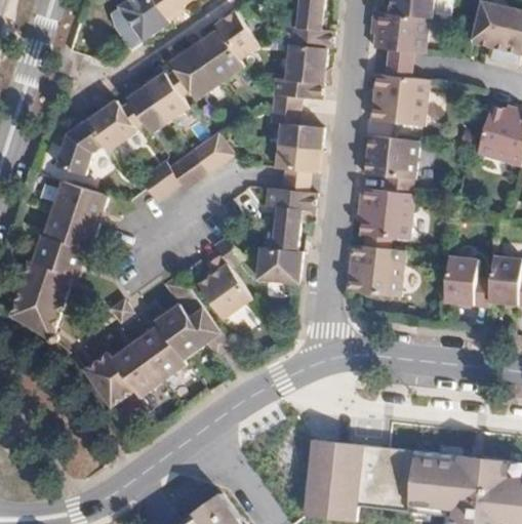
[(128,0),(119,6),(144,41),(169,24),(167,22),(165,17),(153,0),(128,0)]
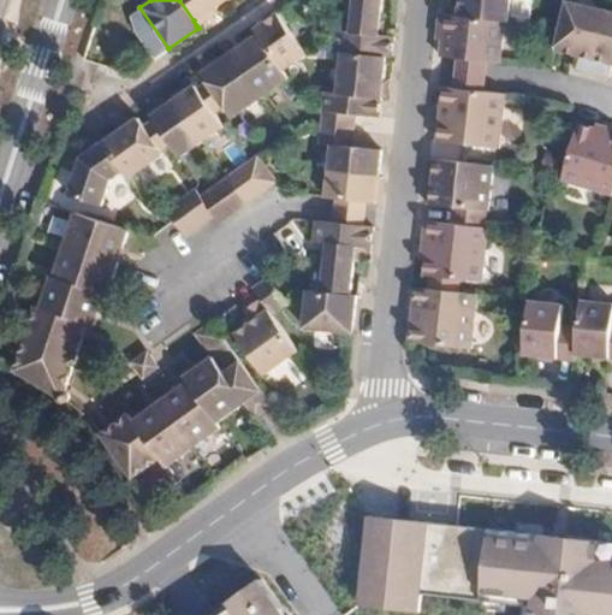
[(211,9),(223,0),(179,0),(194,21),(211,9)]
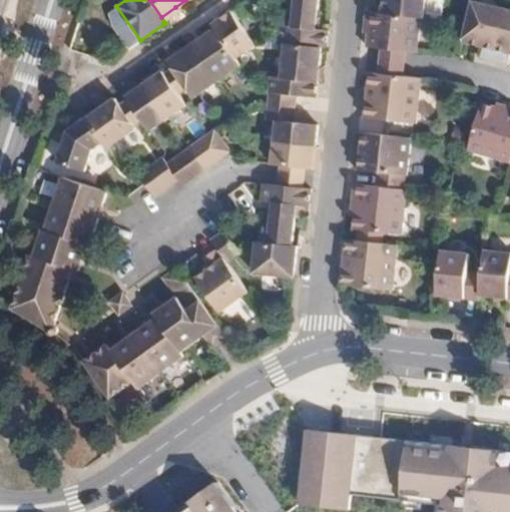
[(297,30),(301,30),(320,32),(325,33),(327,15),(313,14),(314,0),(292,0),(289,29),(297,30)]
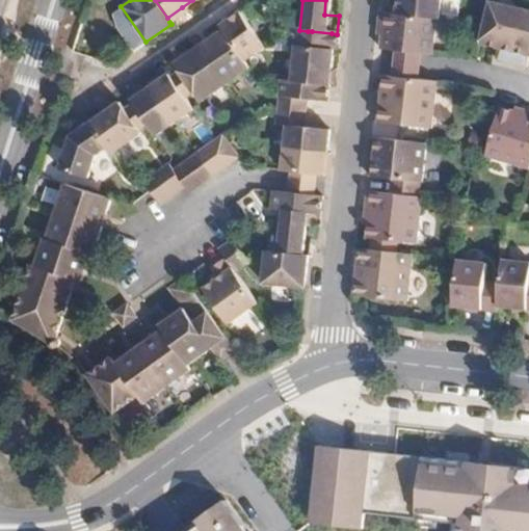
[(391,0),(391,17),(431,21),(434,21),(437,0),(391,0)]
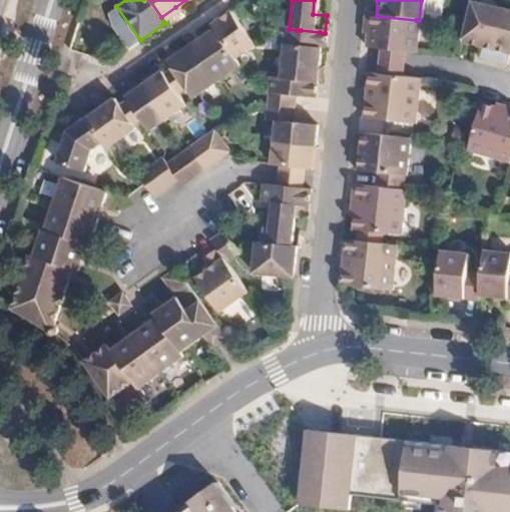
[(487,42),(499,8),(476,0),(467,0),(456,32),(474,38),(470,48),(484,53),(487,42)]
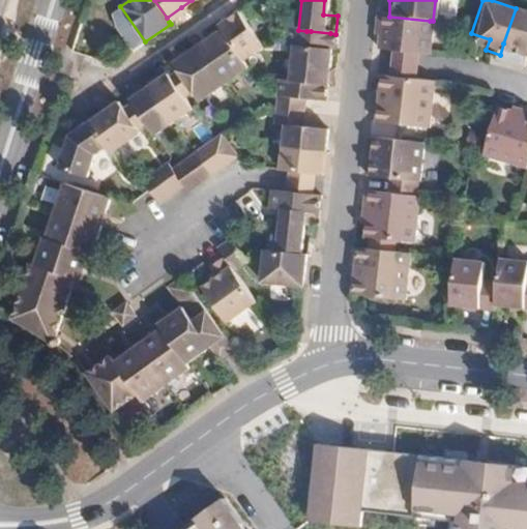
[(145,41),(120,6),(110,13),(115,28),(130,51),(145,41)]
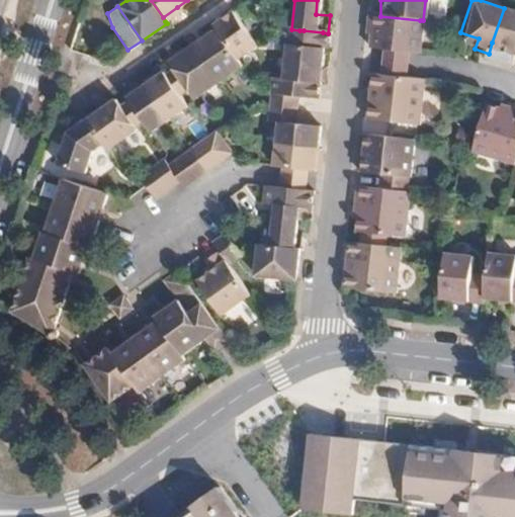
[(179,10),(177,7),(163,17),(165,21),(179,10)]
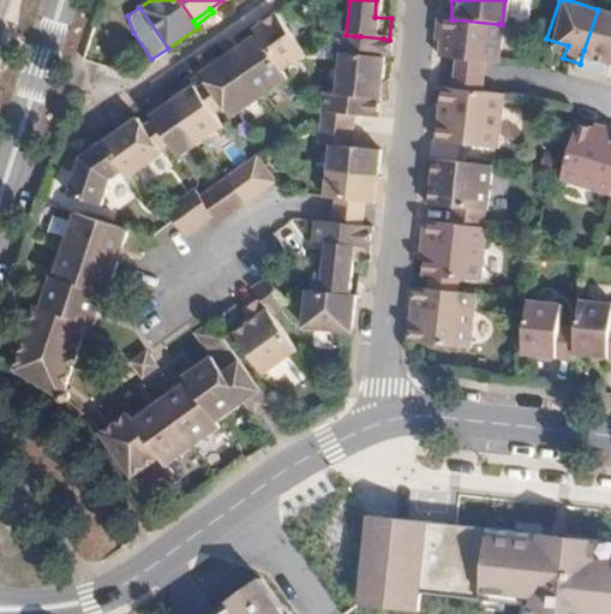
[(259,29),(285,65),(307,49),(280,9),(273,13),(257,24),(259,29)]
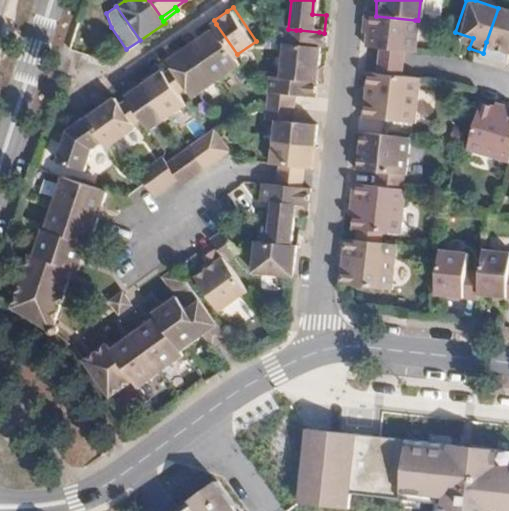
[(508,11),(498,8),(486,42),(483,53),(497,57),(500,47),(508,49),(508,11)]
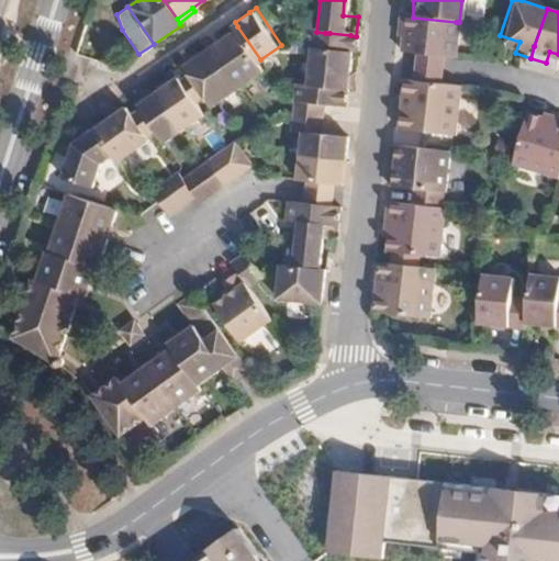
[(399,55),(414,56),(443,58),(453,59),(456,22),(413,18),(402,17),(399,55)]
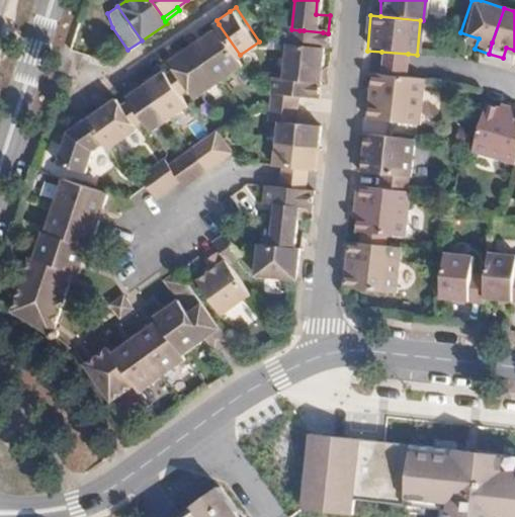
[(245,62),(240,55),(219,24),(195,40),(222,78),(245,62)]
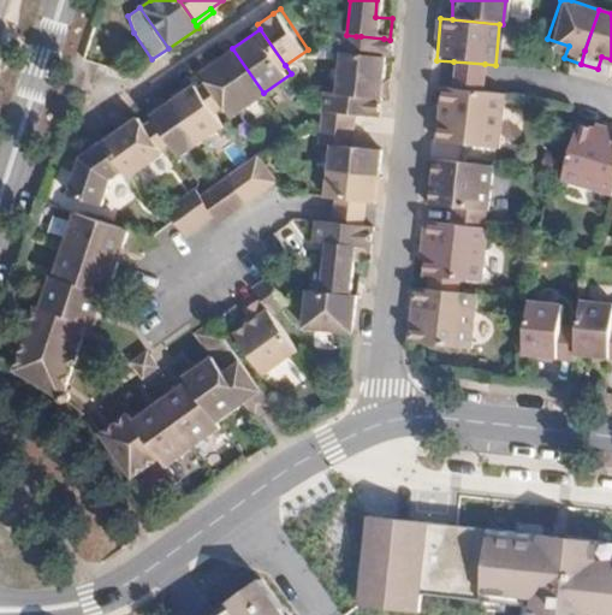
[(326,53),(338,54),(358,55),(381,59),(384,39),(361,36),(356,36),(346,35),(328,34),(326,53)]
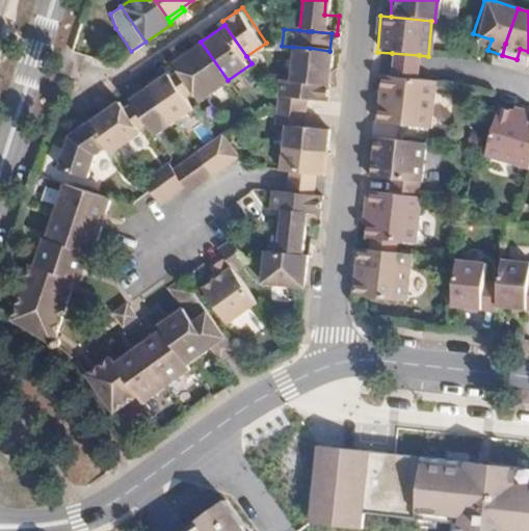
[(176,59),(181,67),(195,87),(203,97),(228,80),(201,42),(176,59)]
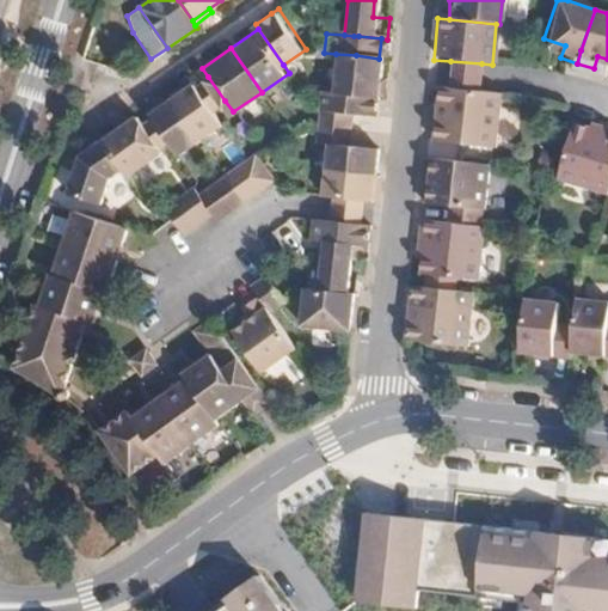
[(356,55),(336,54),(332,96),(352,97),(375,99),(379,59),(356,55)]
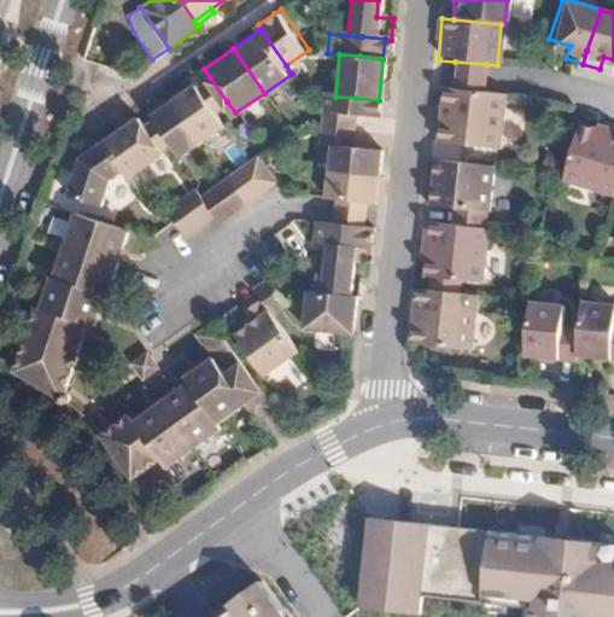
[(485,80),(486,64),(455,62),(452,76),(451,88),(484,92),(485,80)]
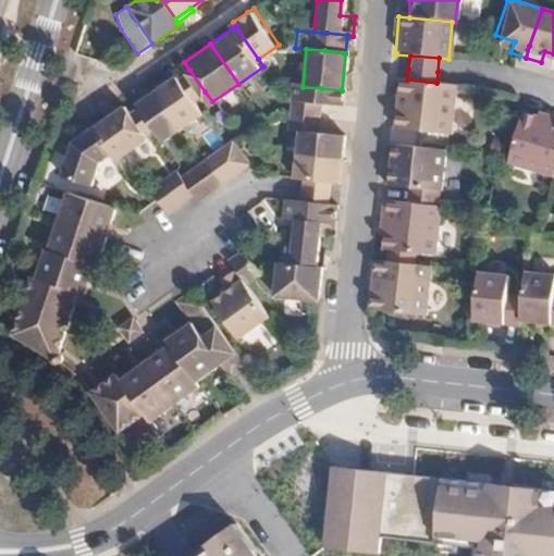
[(205,91),(189,70),(181,77),(195,98),(205,91)]
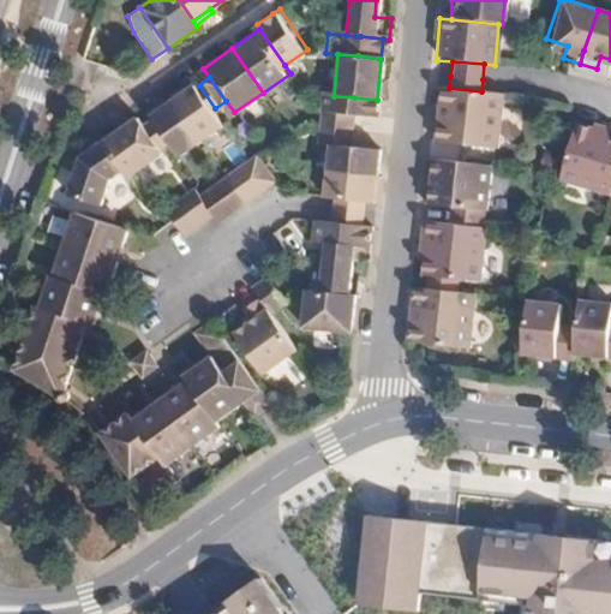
[(197,81),(174,96),(203,137),(225,123),(215,108),(199,85),(197,81)]
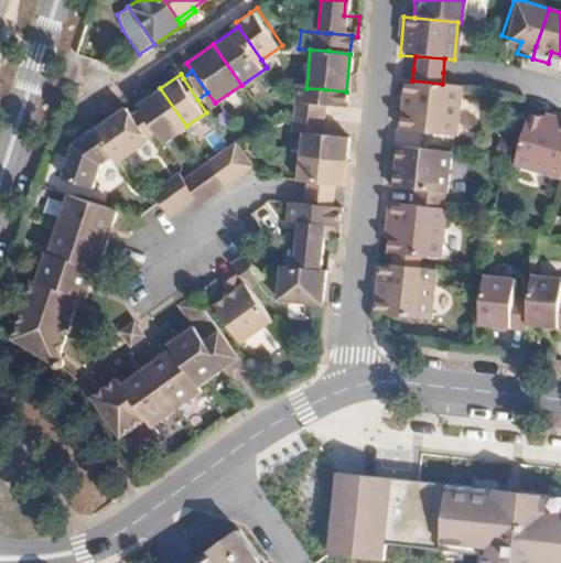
[(461,85),(442,84),(412,80),(403,79),(401,101),(406,103),(403,117),(400,117),(399,129),(456,134),(461,85)]
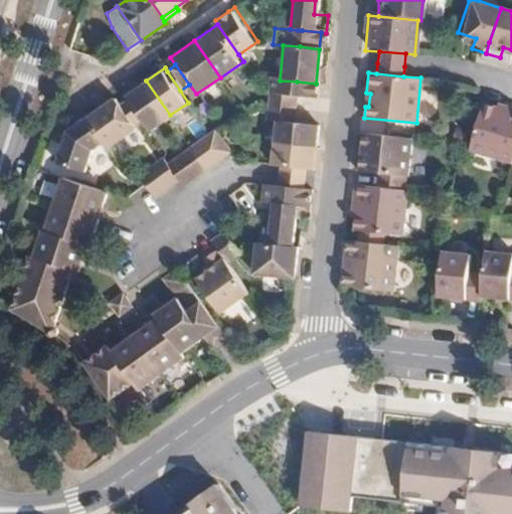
[(297,81),(280,80),(270,79),(265,123),(274,124),(292,126),(297,81)]
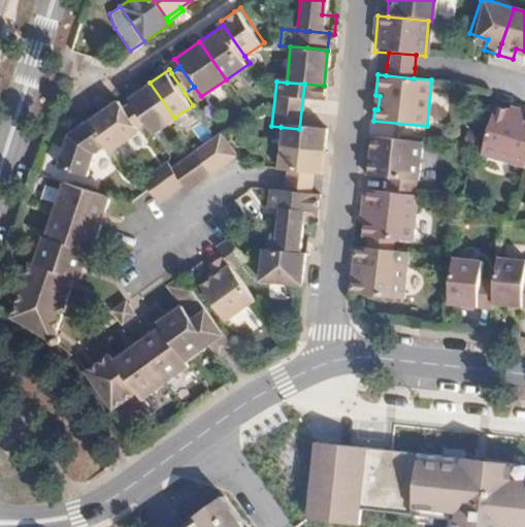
[(132,95),(134,98),(148,118),(157,130),(174,118),(150,83),(133,95),(132,95)]
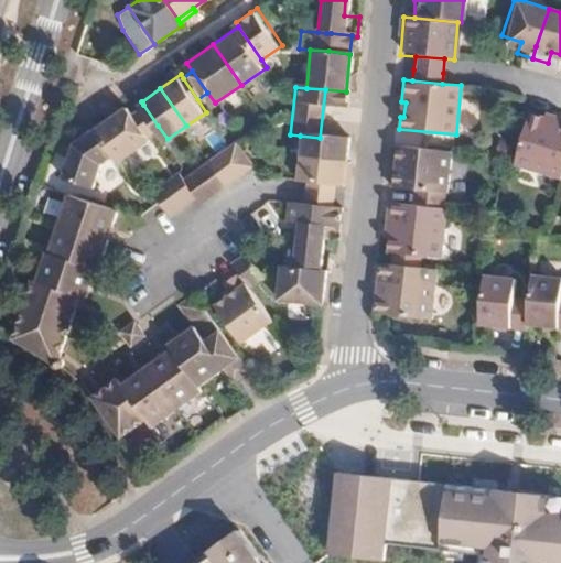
[(130,104),(96,126),(115,153),(120,159),(152,137),(150,132),(135,110),(130,104)]
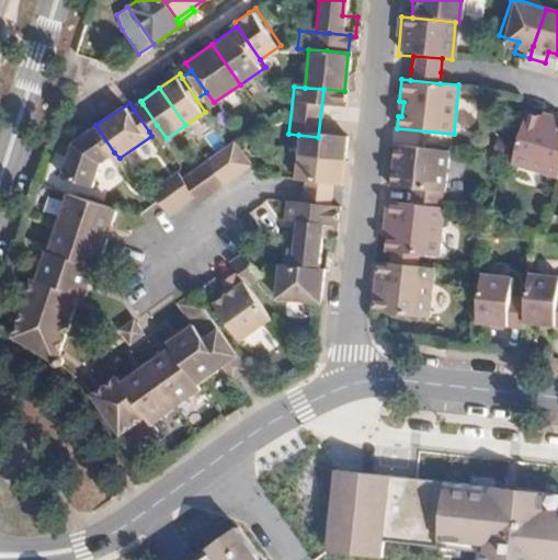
[(157,125),(143,104),(134,110),(149,132),(157,125)]
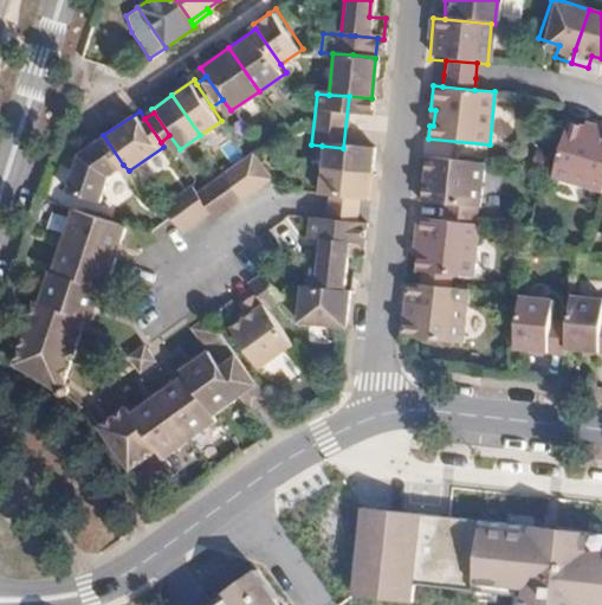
[(596,132),(580,127),(564,121),(547,174),(596,191),(601,174),(601,128),(599,127),(596,132)]
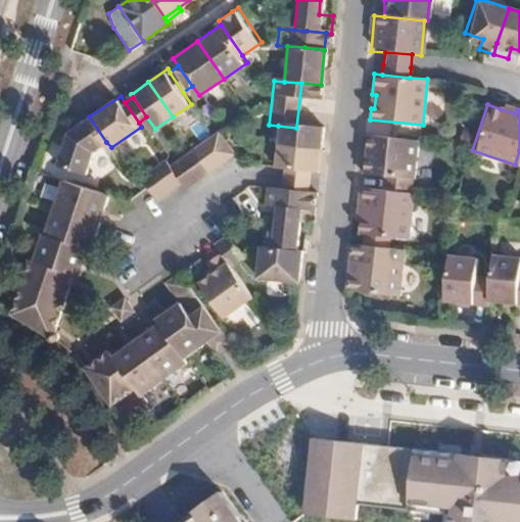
[(503,104),(501,109),(515,113),(517,109),(503,104)]
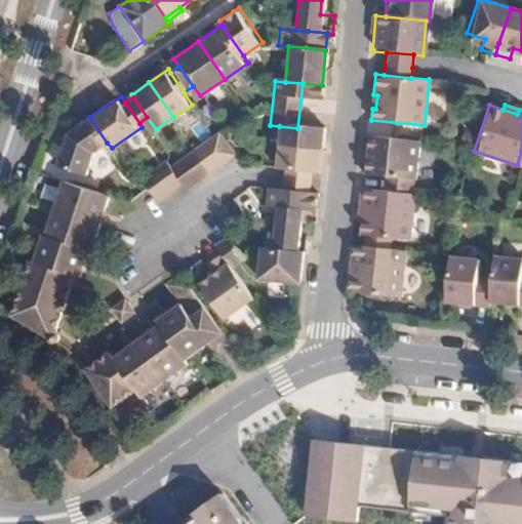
[(107,143),(89,117),(70,130),(61,165),(88,174),(95,151),(107,143)]
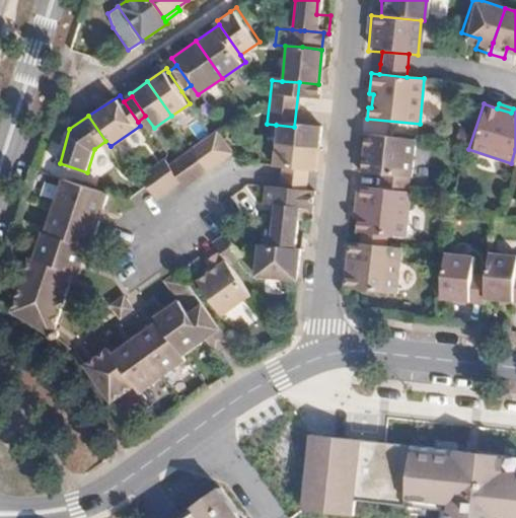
[(274,145),(315,150),(318,129),(294,127),(276,125),(274,145)]
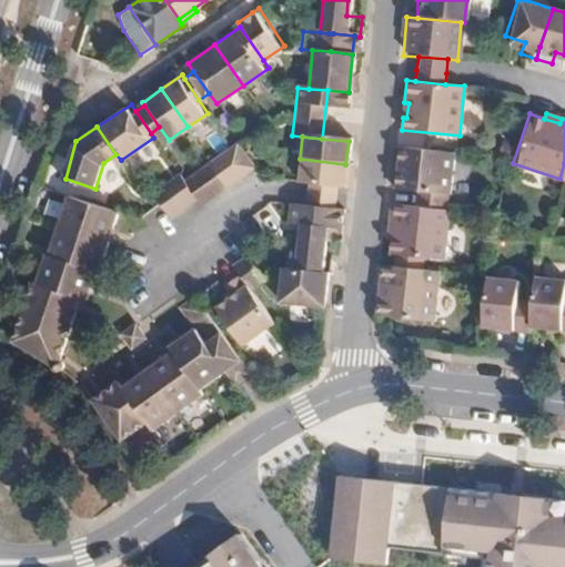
[(231,145),(182,180),(197,200),(201,205),(255,168),(236,142),(231,145)]
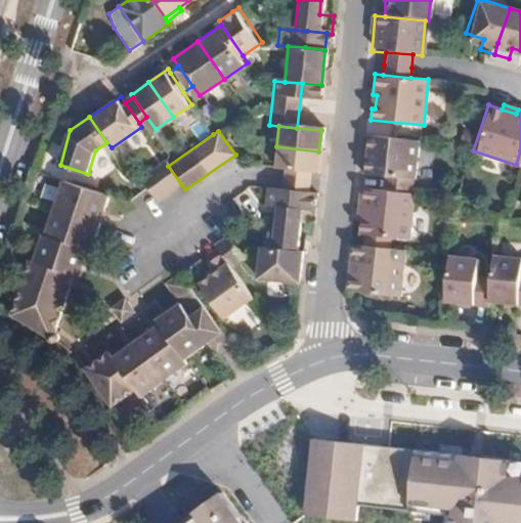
[(360,176),(383,178),(409,181),(411,181),(416,144),(366,139),(364,162),(361,161),(360,176)]
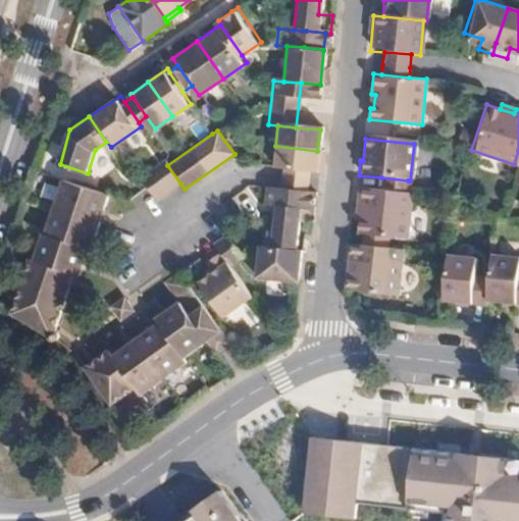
[(283,169),(307,172),(315,173),(317,151),(275,146),(273,168),(283,169)]
